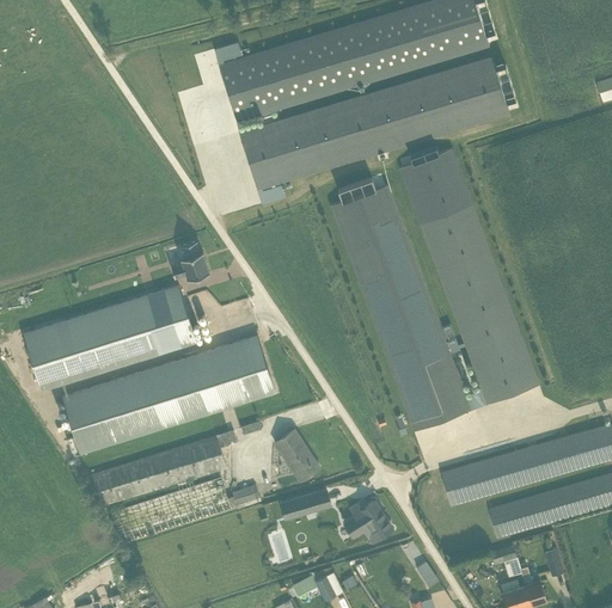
[(239,44),(215,51),(237,123),(488,47),(484,36),(495,32),(484,0),(475,0),(473,0),(428,0),(243,56),(239,44)]
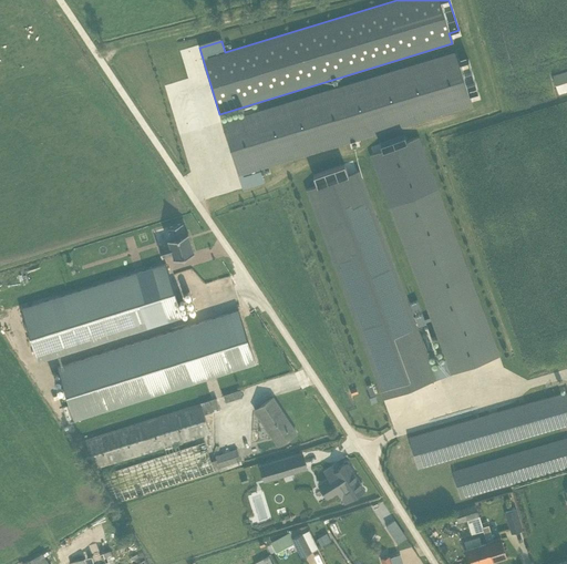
[(471,106),(455,53),(222,124),(241,192),(264,185),(259,173),(243,178),(243,176),(471,106)]
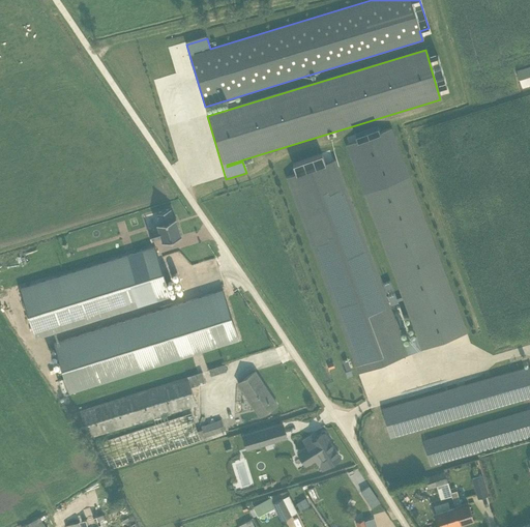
[(529,87),(529,67),(516,72),(522,90),(529,87)]
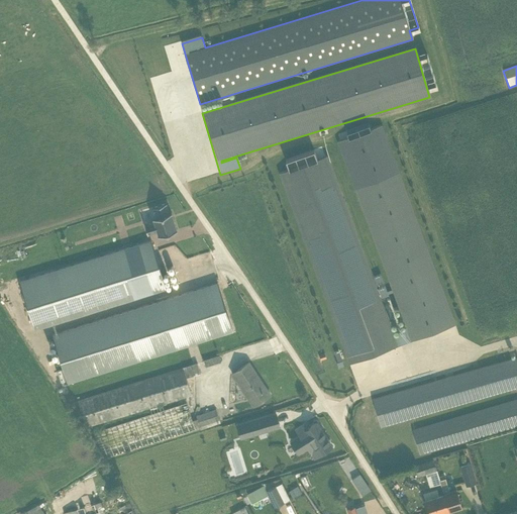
[(482,77),(483,88),(490,88),(490,76),(482,77)]
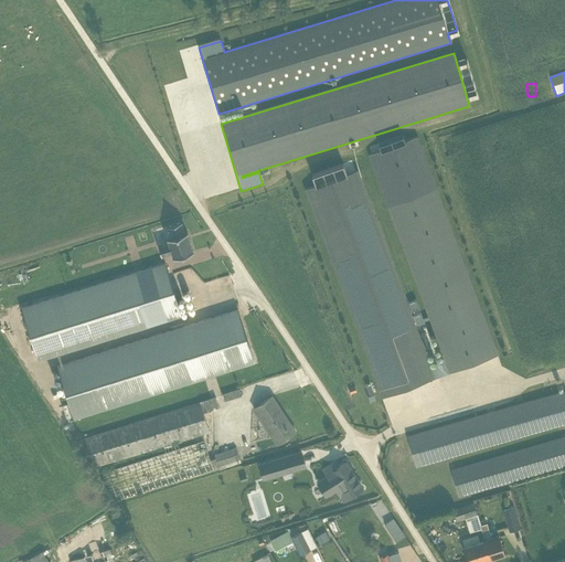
[(164,134),(181,128),(178,119),(162,125),(164,134)]
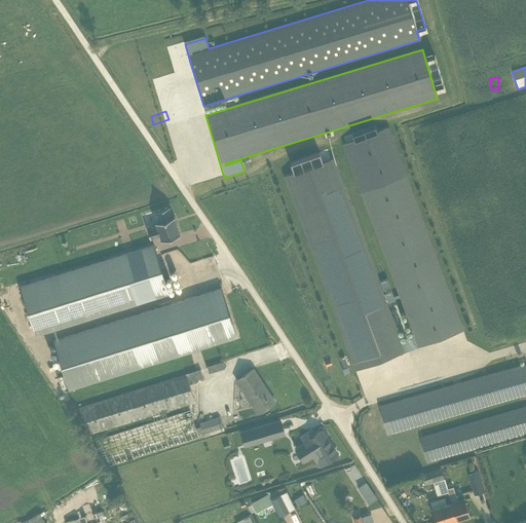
[(407,353),(465,332),(388,125),(340,143),(411,335),(406,338),(407,340),(402,341),(407,353)]
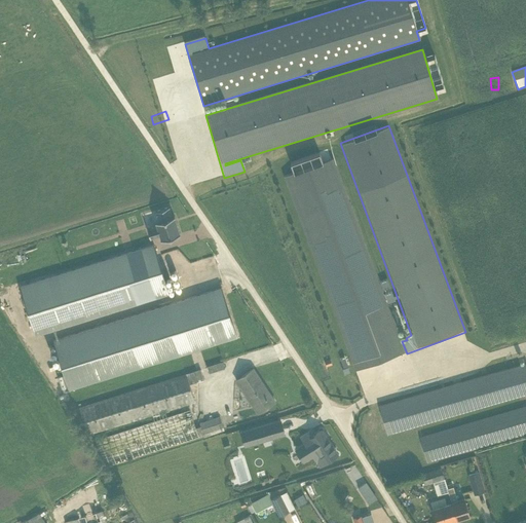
[(286,178),(355,371),(404,353),(333,160),(323,164),(318,154),(290,164),(293,175),(286,178)]
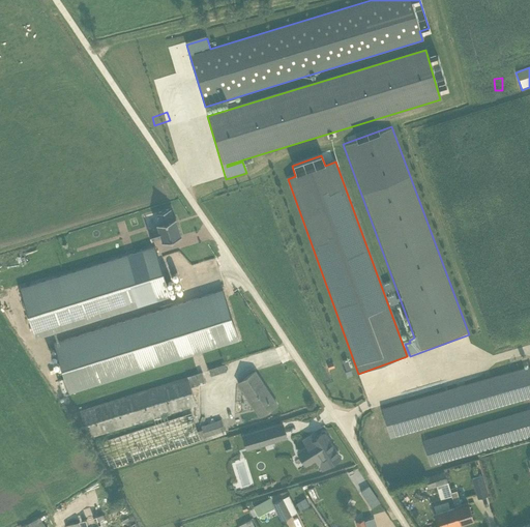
[(162,243),(180,237),(175,220),(173,221),(170,210),(156,214),(159,224),(156,225),(157,229),(148,232),(151,241),(160,239),(162,243)]
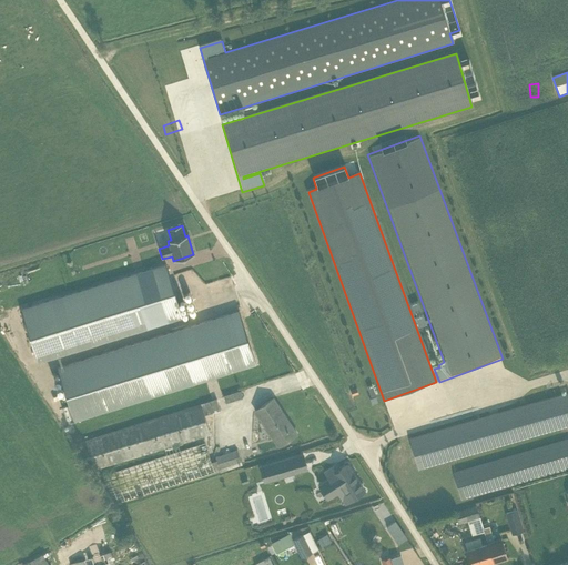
[(38,364),(182,319),(165,266),(21,312),(38,364)]
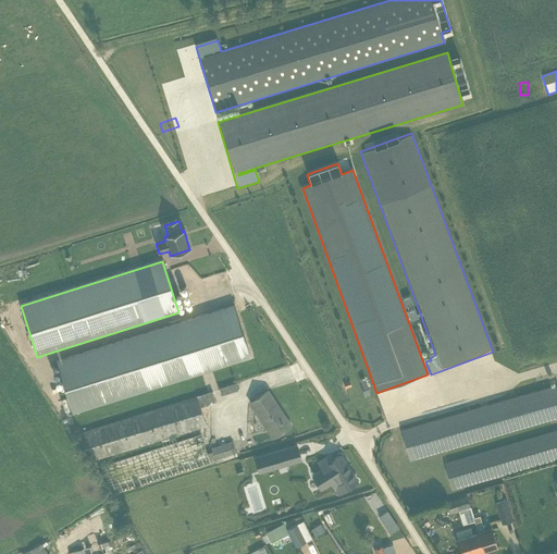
[(73,415),(250,358),(234,307),(57,364),(73,415)]
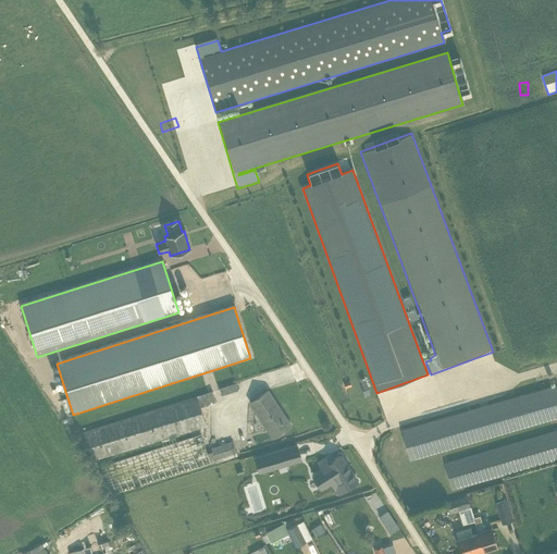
[(410,322),(418,320),(415,310),(406,314),(410,322)]
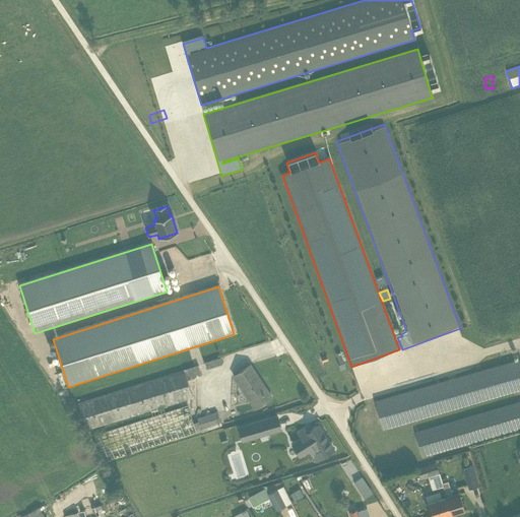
[(206,370),(221,366),(219,360),(204,364),(206,370)]
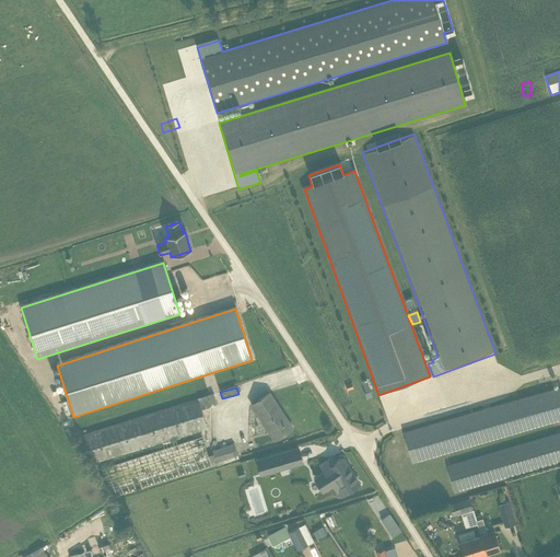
[(559,421),(559,389),(404,433),(412,464),(559,421)]
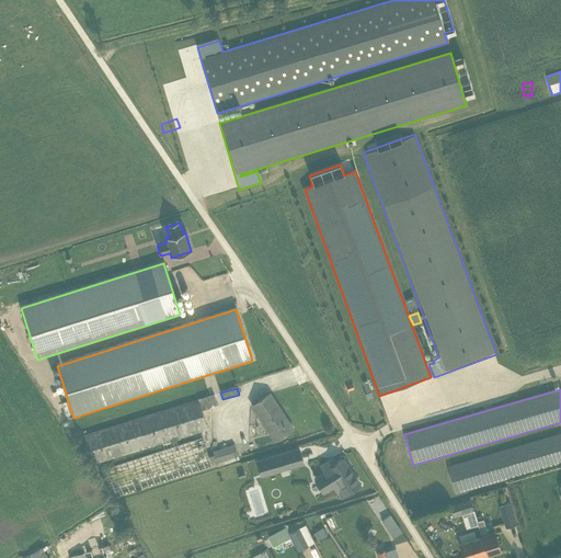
[(274,444),(294,431),(270,395),(250,408),(274,444)]
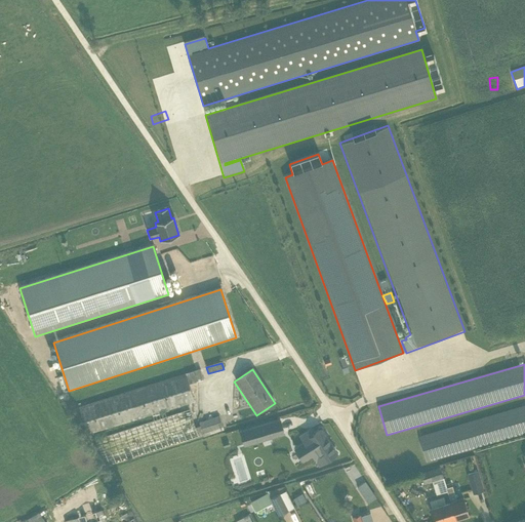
[(202,380),(200,370),(70,411),(84,437),(187,405),(188,407),(195,405),(189,386),(202,380)]
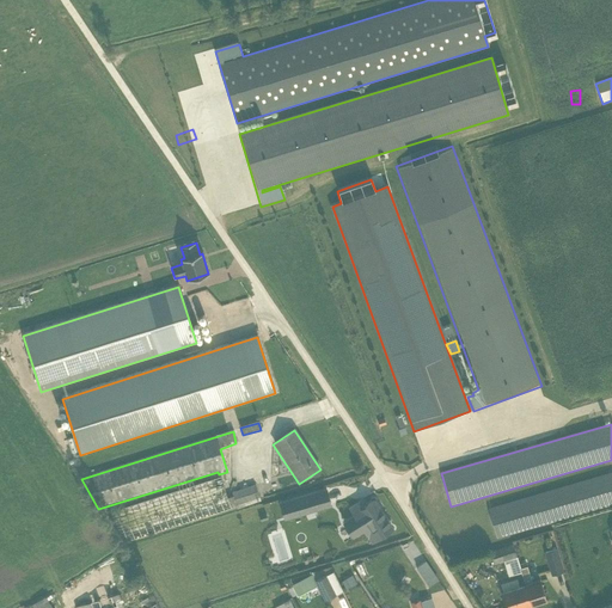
[(496,539),(611,505),(611,473),(488,510),(496,539)]
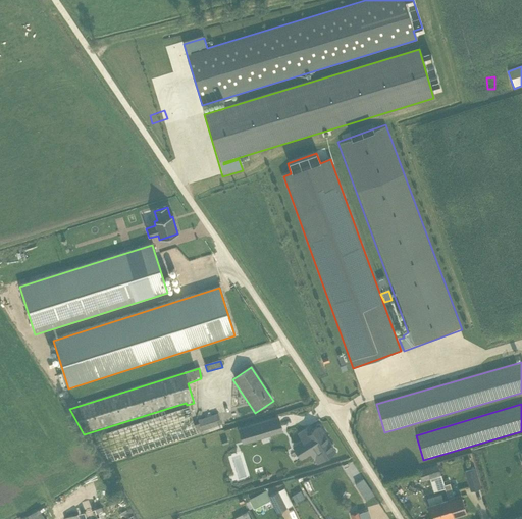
[(194,426),(188,408),(89,439),(107,465),(202,433),(203,435),(222,429),(217,415),(198,421),(199,424),(194,426)]
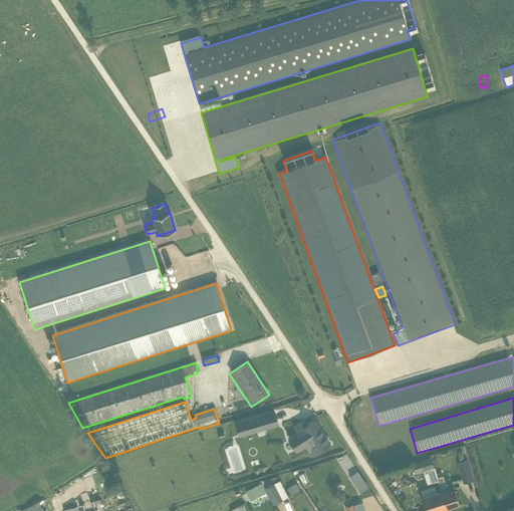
[(239,439),(278,427),(274,413),(235,425),(239,439)]
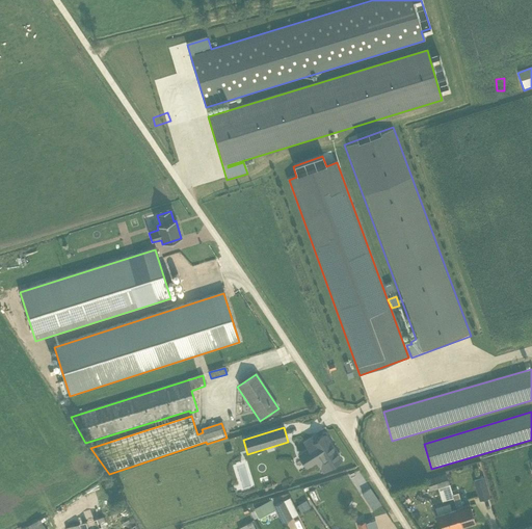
[(307,469),(317,463),(322,472),(341,461),(324,438),(316,443),(313,438),(304,444),(308,450),(298,455),(307,469)]
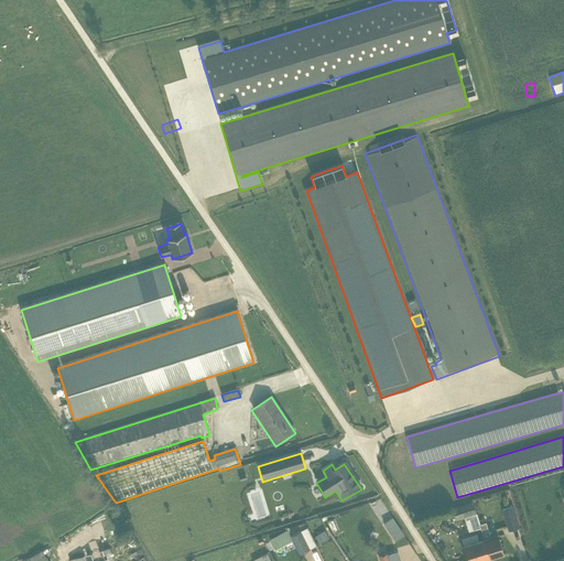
[(468,532),(480,529),(479,526),(472,502),(468,503),(468,505),(452,510),(455,521),(465,519),(468,532)]
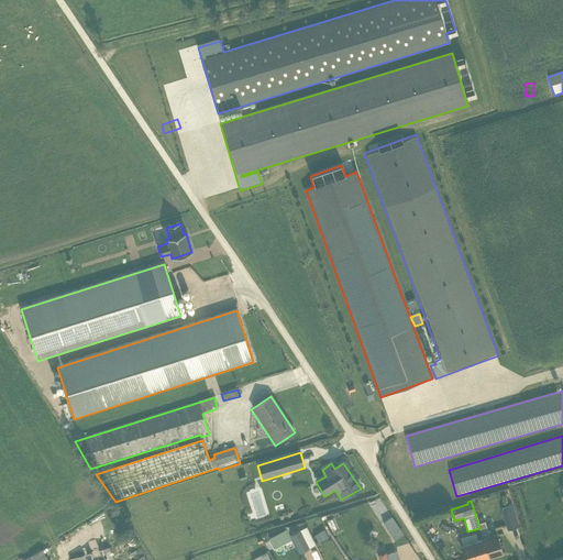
[(507,531),(518,528),(512,507),(500,509),(507,531)]
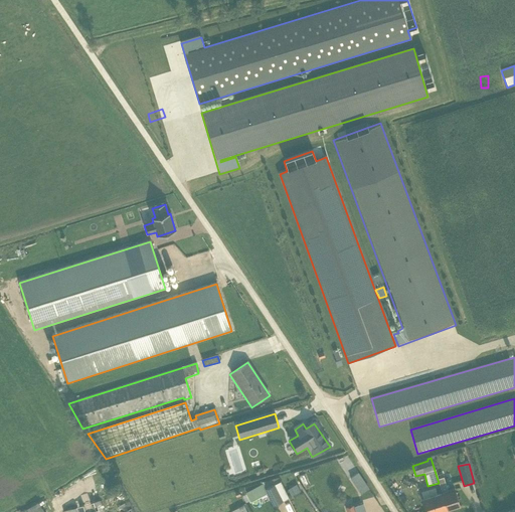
[(360,493),(368,488),(358,474),(350,479),(360,493)]
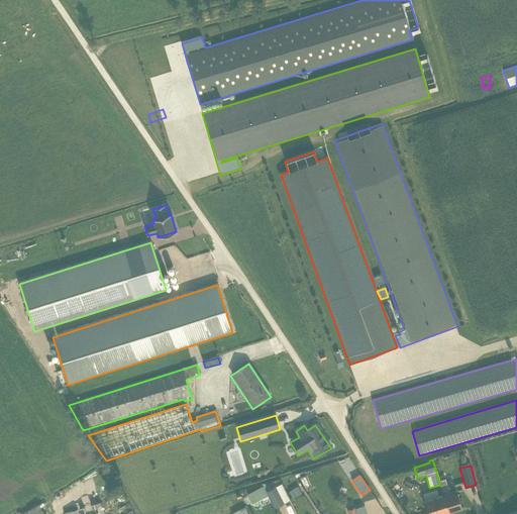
[(300,480),(306,492),(311,490),(304,478),(300,480)]
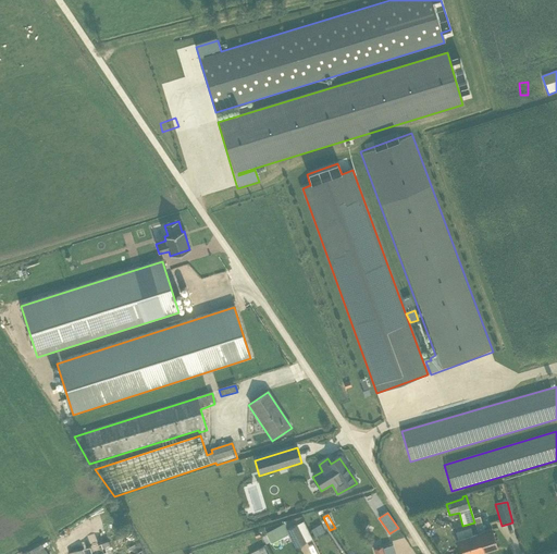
[(483,552),(496,548),(491,529),(483,531),(480,517),(473,519),(474,522),(475,527),(483,552)]
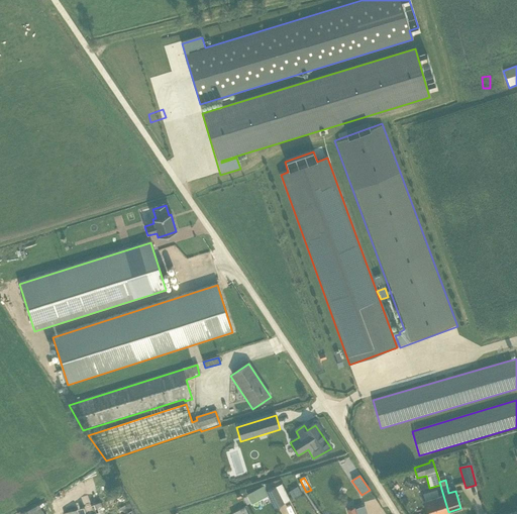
[(275,509),(290,501),(279,481),(264,486),(264,487),(245,497),(251,506),(269,497),(275,509)]
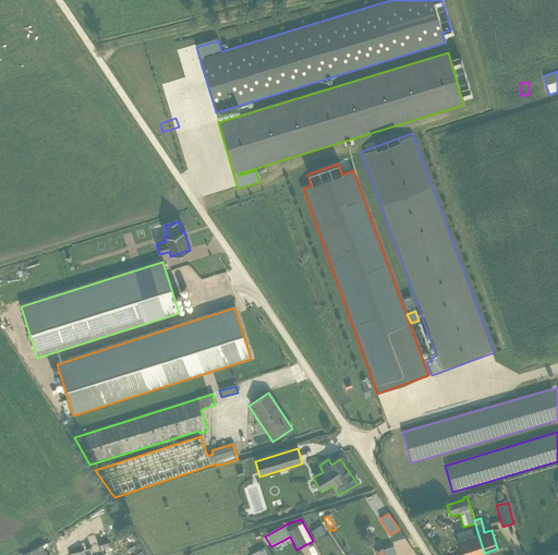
[(315,540),(325,533),(318,523),(314,526),(316,530),(312,532),(315,540)]
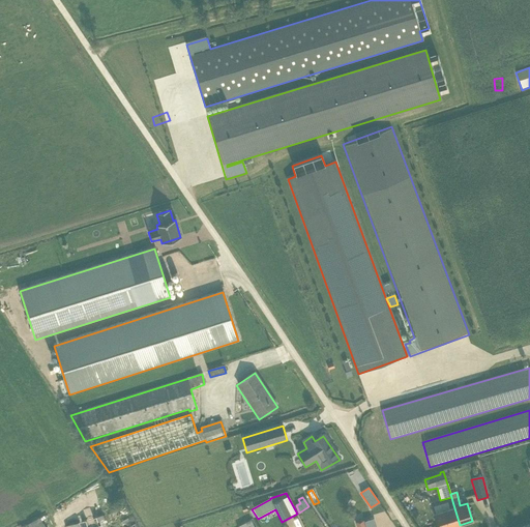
[(455,526),(460,525),(452,501),(433,507),(438,526),(455,526)]
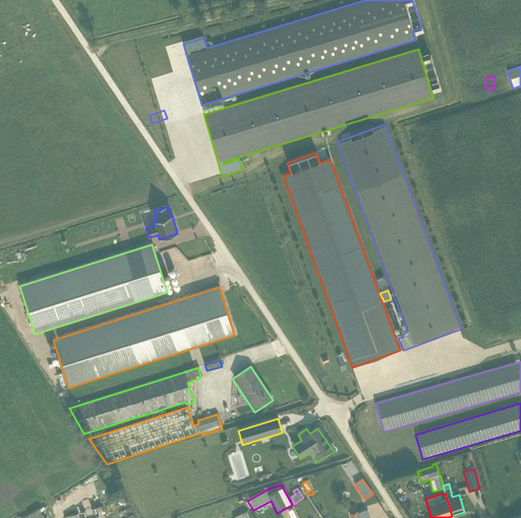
[(104,517),(101,508),(71,517),(104,517)]
